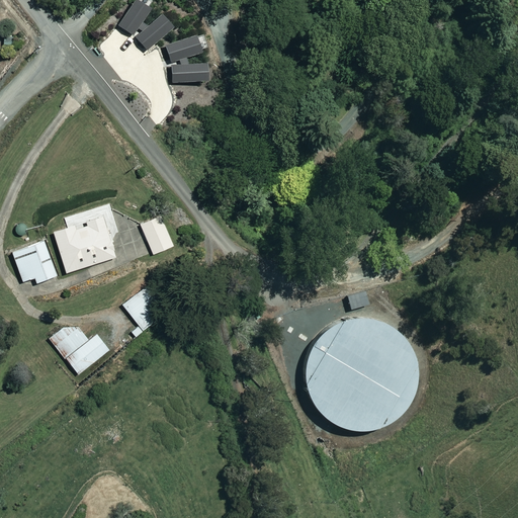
[(77,230),(75,225),(53,232),(66,273),(115,257),(102,216),(84,222),(86,227),(77,230)]
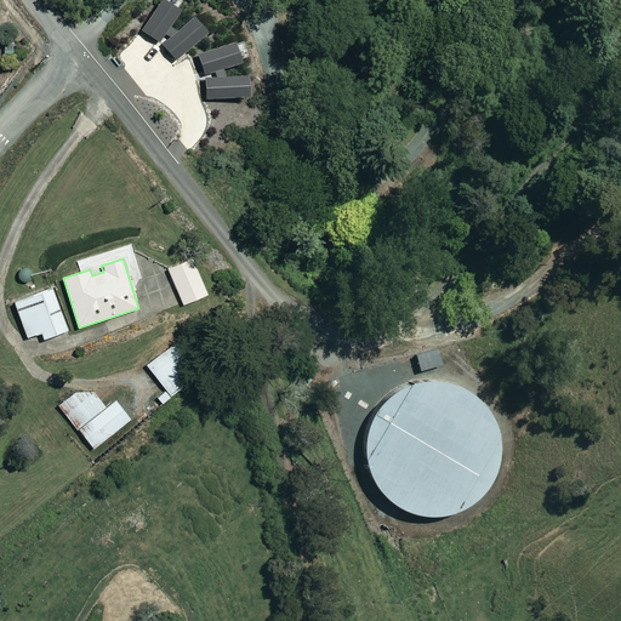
[(208,295),(192,258),(167,268),(183,305),(208,295)]
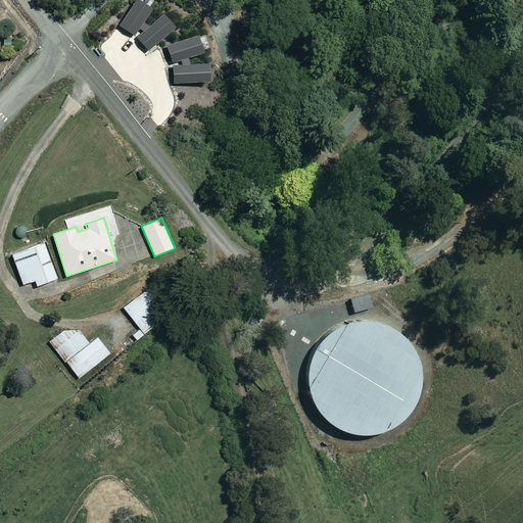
[(56,278),(44,243),(12,254),(22,284),(35,280),(37,285),(56,278)]
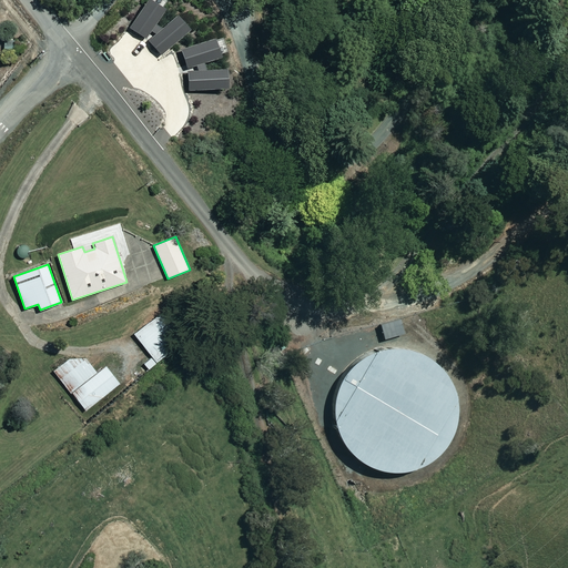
[(182,343),(160,314),(134,334),(152,357),(144,364),(148,369),(182,343)]
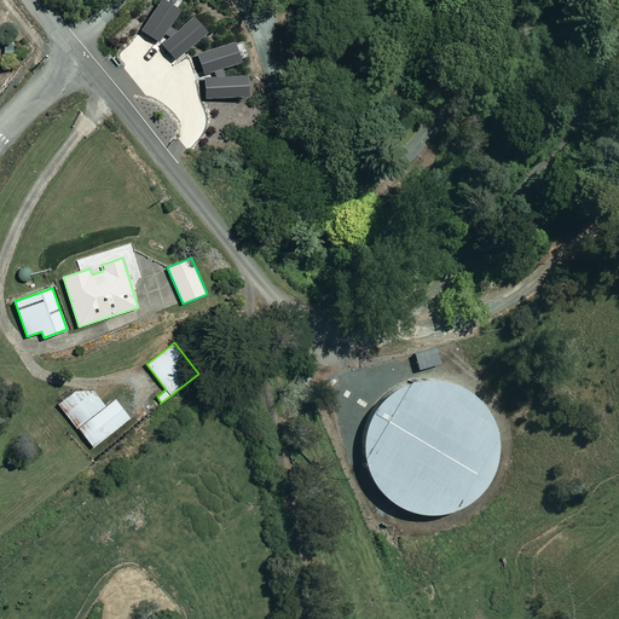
[(439,363),(435,348),(415,354),(418,369),(439,363)]
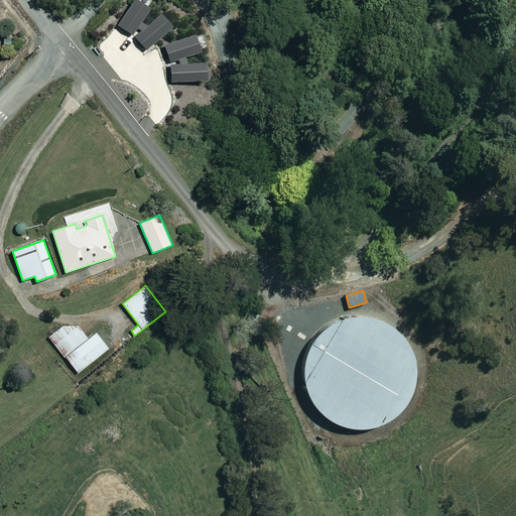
[(298,369),(298,373),(298,376),(299,380),(299,383),(300,387),(301,390),(302,394),(304,397),(305,400),(307,404),(309,407),(312,409),(314,412),(317,415),(319,417),(323,419),(326,421),(329,423),(332,425),(336,426),(339,428),(343,429),(346,429),(350,430),(353,430),(357,430),(361,430),(364,430),(368,429),(371,429),(375,428),(378,426),(382,425),(385,423),(388,421),(391,419),(394,417),(397,415),(399,412),(401,409),(404,407),(406,404),(408,401),(409,397),(411,394),(412,390),(413,387),(414,383),(414,380),(415,376),(415,373),(415,369),(414,365),(414,362),(413,358),(412,355),(411,351),(409,348),(408,345),(406,342),(404,339),(401,336),(399,333),(397,330),(394,328),(391,326),(388,324),(385,321),(382,319),(378,318),(375,317),(371,316),(368,315),(364,314),(361,314),(357,314),(353,314),(350,314),(346,315),(343,316),(339,317),(336,318),(332,319),(329,321),(326,324),(323,326),(319,328),(317,330),(314,333),(312,336),(309,339),(307,342),(305,345),(304,348),(302,351),(301,355),(300,358),(299,362),(299,365),(298,369)]
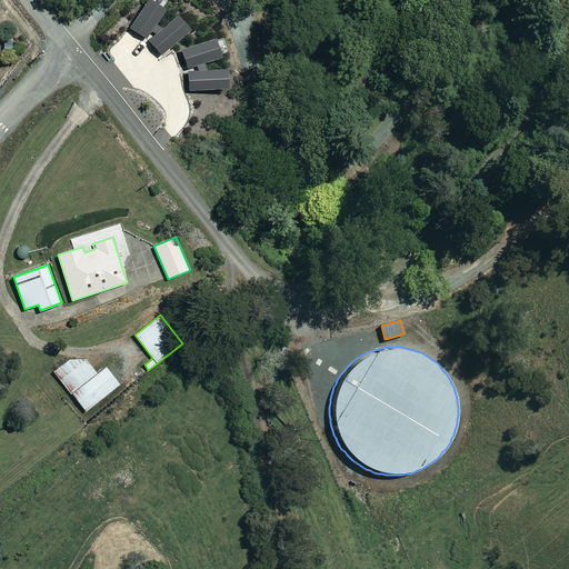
[(85,359),(69,359),(47,377),(62,397),(70,391),(86,411),(119,385),(106,367),(97,375),(85,359)]
